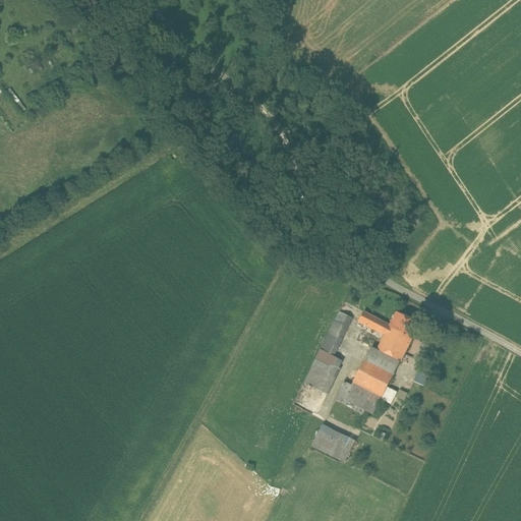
[(391,324),(364,310),(359,323),(385,336),(389,328),(391,324)]
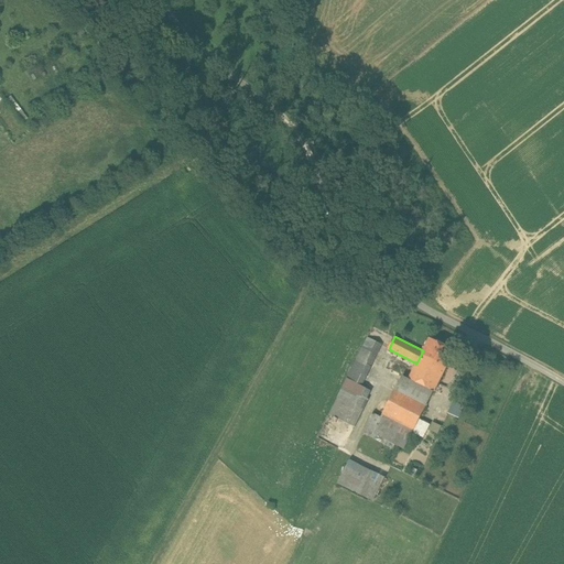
[(367,337),(347,379),(361,386),(382,345),(367,337)]
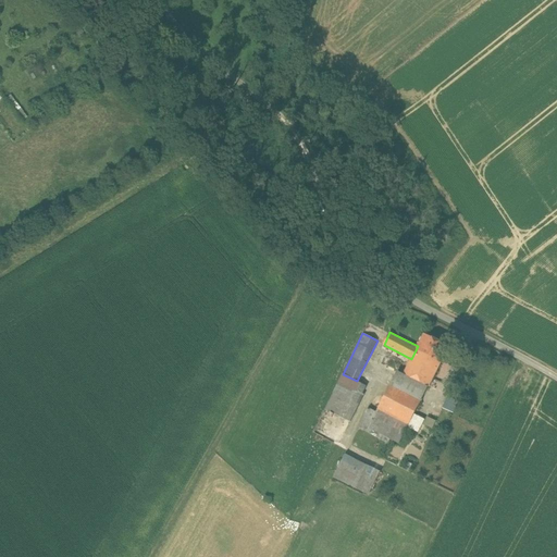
[(449,346),(424,334),(418,346),(416,350),(441,362),(449,346)]
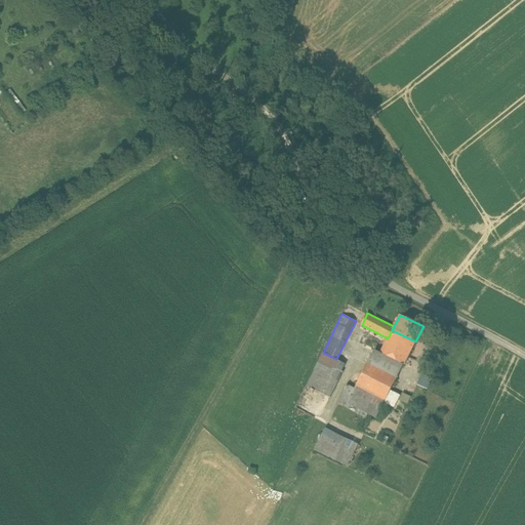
[(415,341),(392,330),(388,338),(380,352),(404,364),(415,341)]
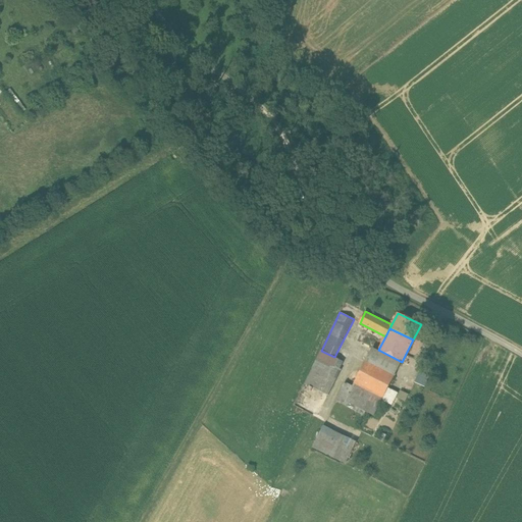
[(378,350),(372,348),(364,366),(393,380),(402,362),(378,350)]
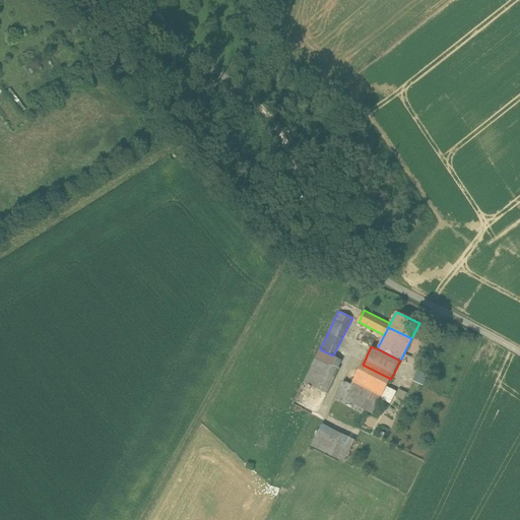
[(333,355),(320,349),(304,382),(327,393),(335,377),(333,376),(341,360),(333,355)]
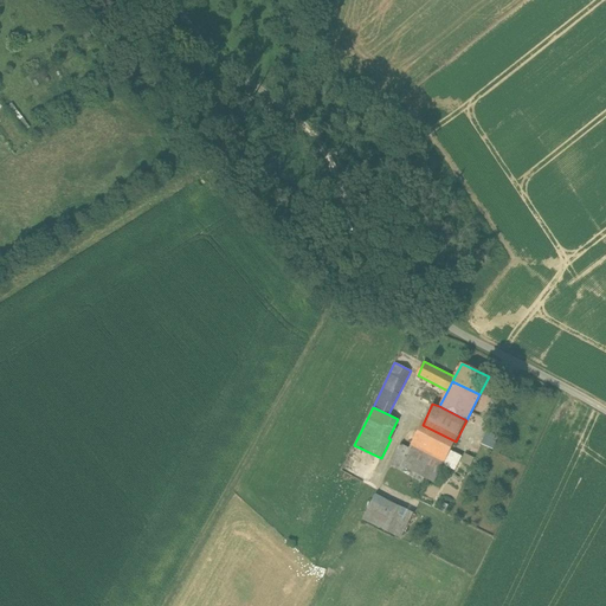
[(456,442),(423,425),(416,438),(421,442),(449,455),(451,451),(456,442)]
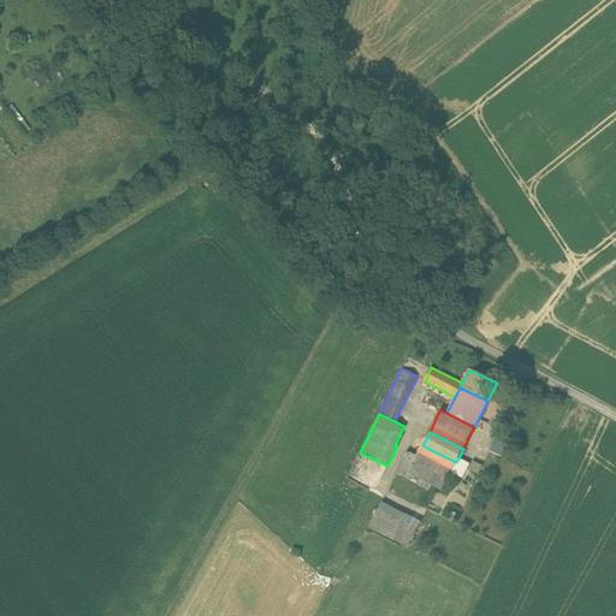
[(507,444),(495,439),(489,451),(501,457),(507,444)]
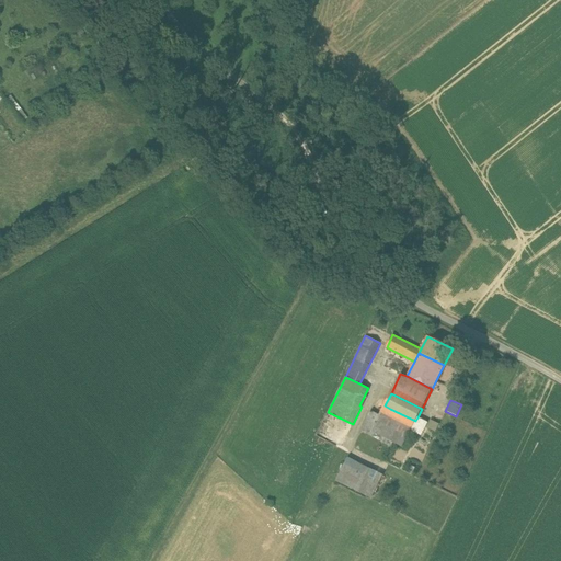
[(411,430),(386,416),(390,409),(385,405),(380,414),(371,410),(362,431),(388,444),(390,442),(402,447),(411,430)]
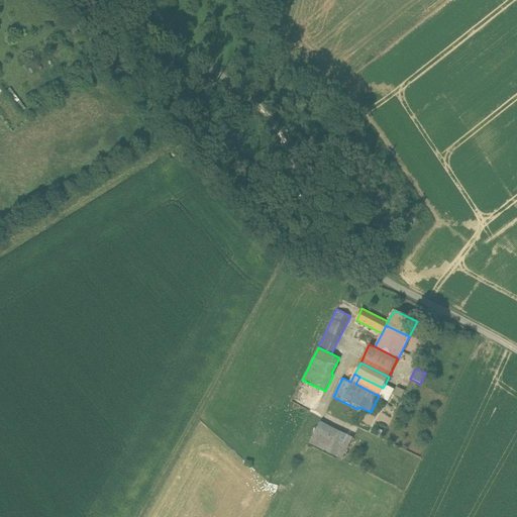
[(383,388),(359,377),(355,384),(379,396),(383,388)]
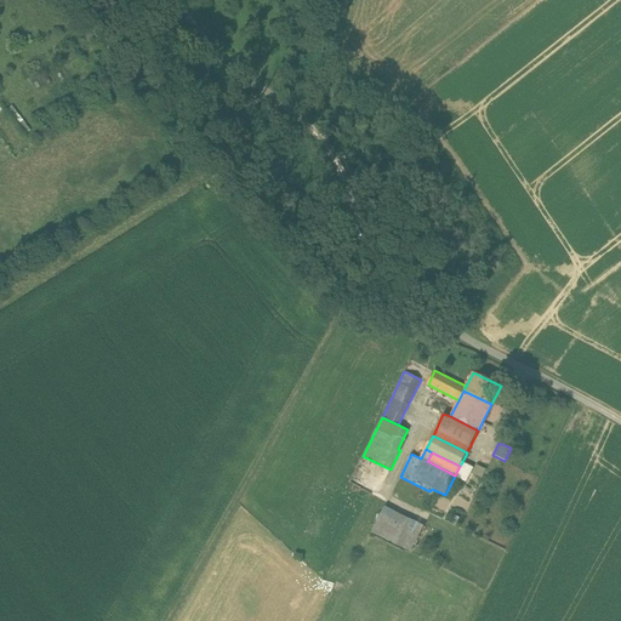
[(473,468),(462,462),(460,466),(455,476),(467,480),(473,468)]
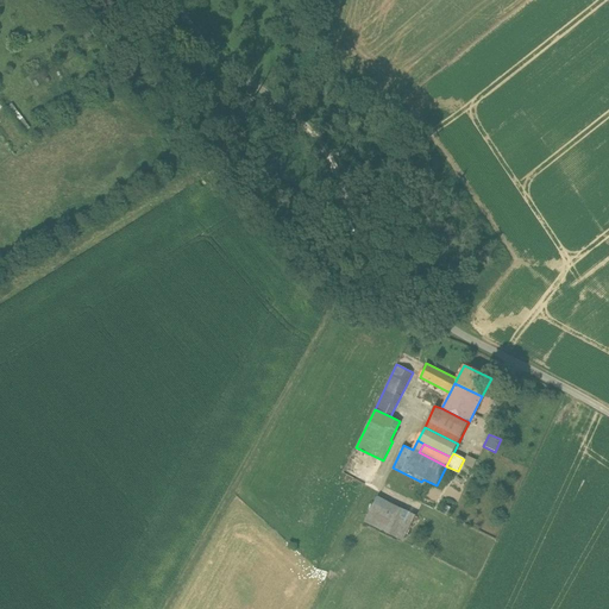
[(476,459),(471,457),(468,456),(464,464),(473,468),(477,460),(476,459)]
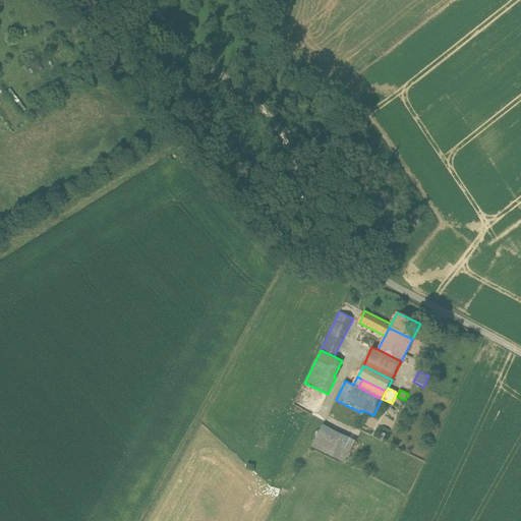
[(355,441),(323,424),(320,430),(353,447),(355,441)]
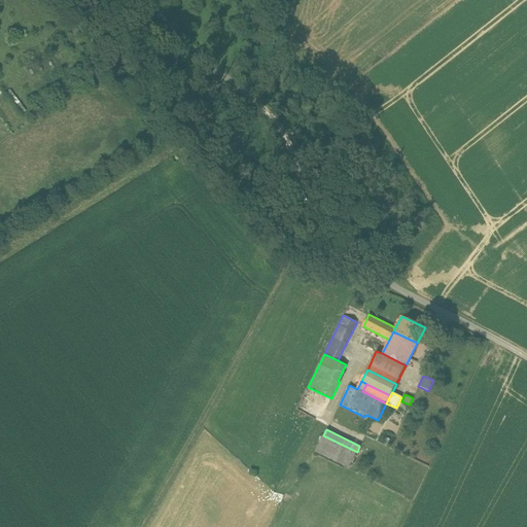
[(357,452),(323,435),(315,452),(349,468),(357,452)]
